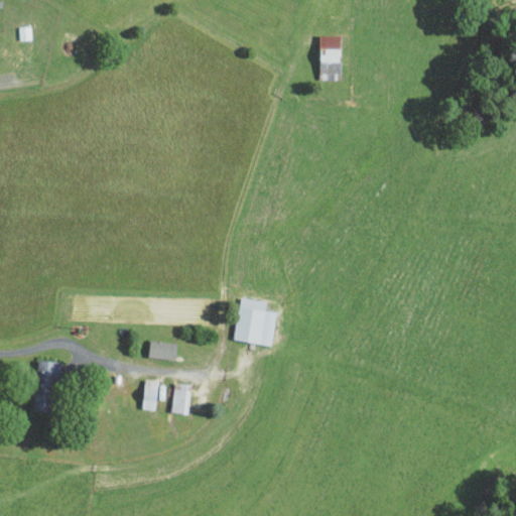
[(341,34),(319,33),(318,78),(339,79),(341,34)]
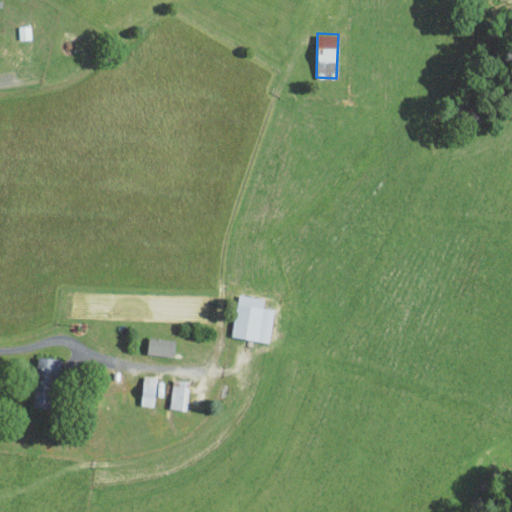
[(274,308),(262,306),(263,298),(238,294),(231,335),(269,341),(274,308)]
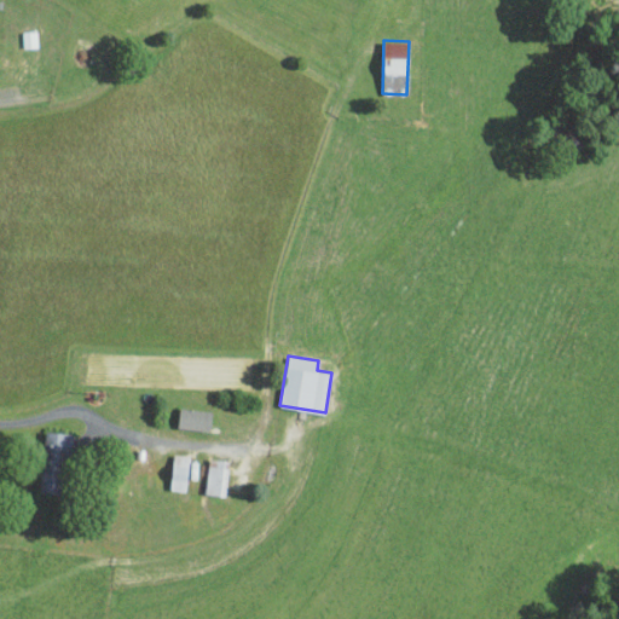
[(212,411),(179,406),(177,426),(208,431),(212,411)]
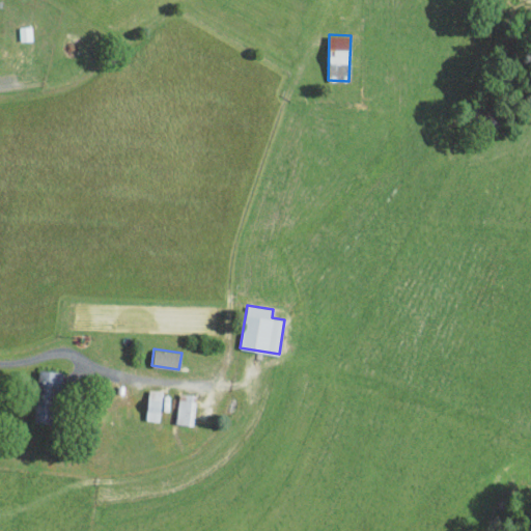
[(34,422),(58,422),(60,370),(36,370),(34,422)]
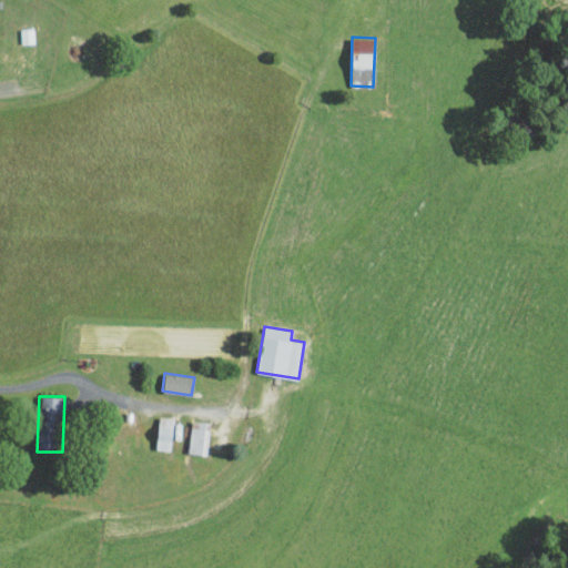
[(172,417),(158,417),(156,449),(171,449),(172,417)]
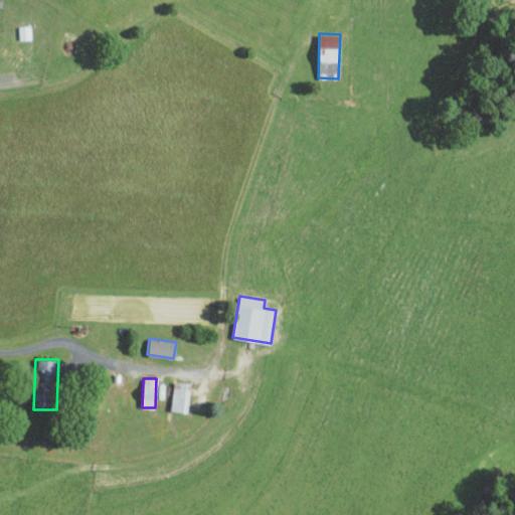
[(170,410),(186,412),(190,382),(174,380),(170,410)]
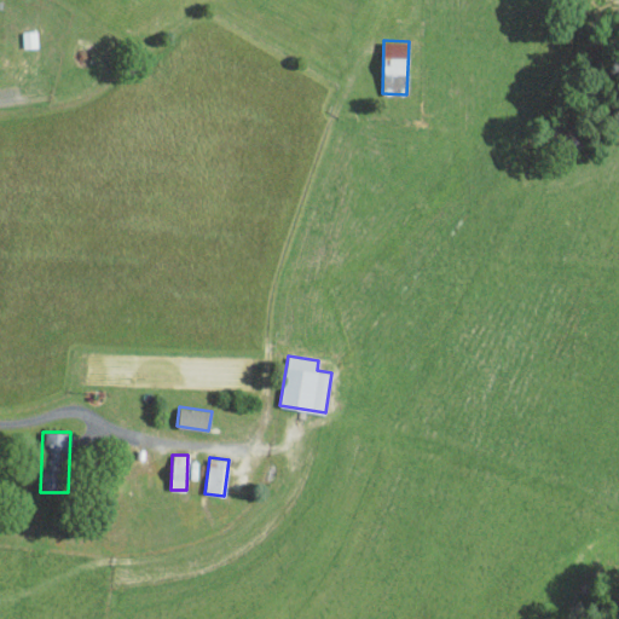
All buildings are outlined.
